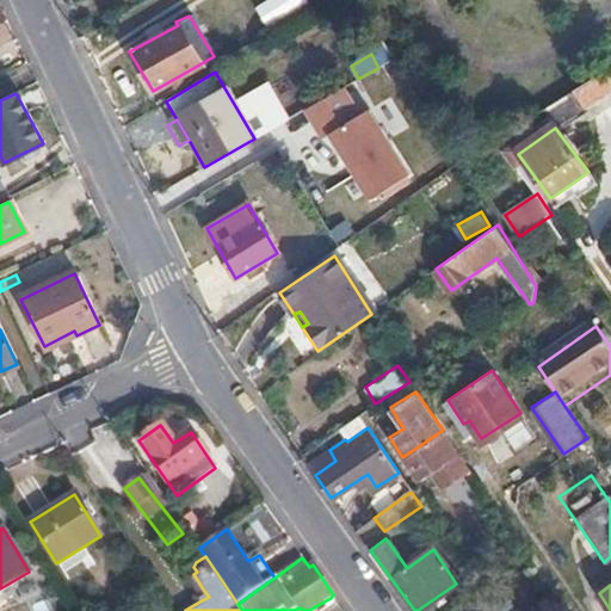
[(196,597),(199,602),(209,597),(204,591),(196,597)]
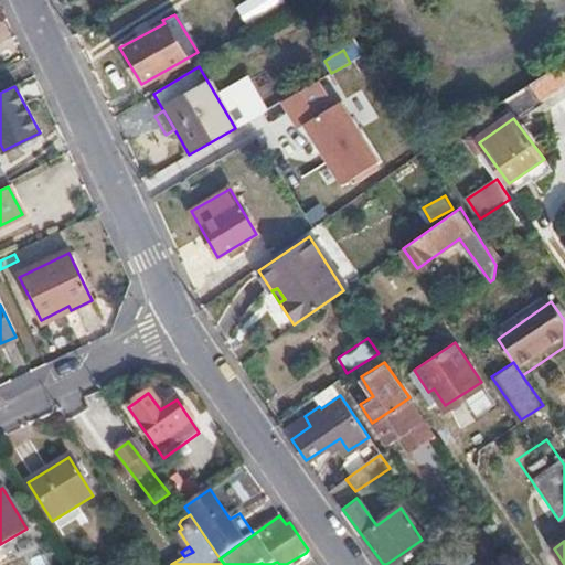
[(455,564),(445,550),(424,564),(455,564)]
